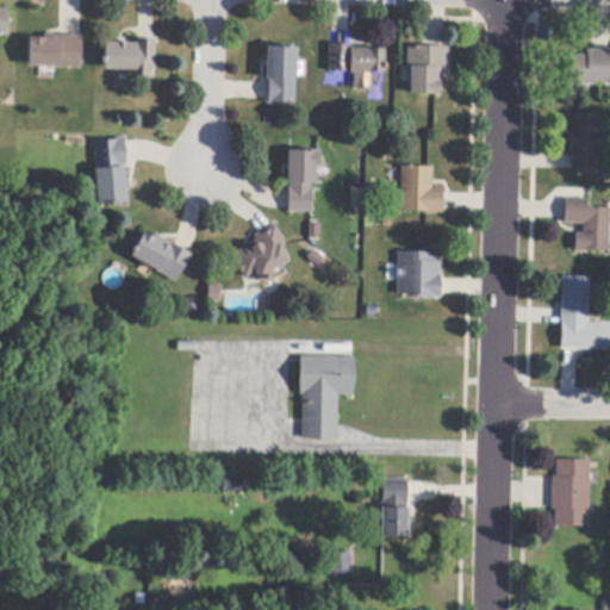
[(10,36),(0,35),(0,10),(7,11),(6,23),(10,23),(10,36)]
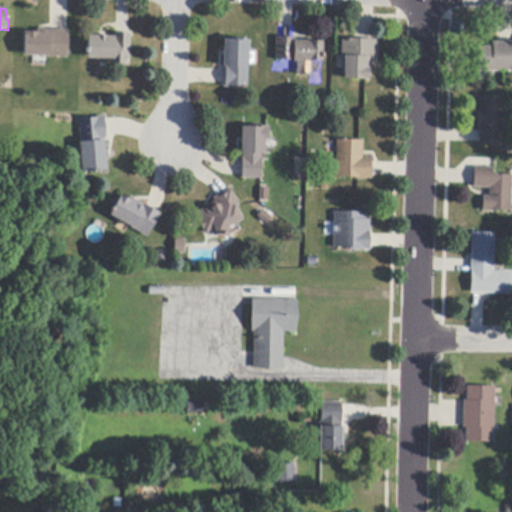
[(50,30),(68,31),(69,31),(69,57),(25,56),(25,33),(38,33),(38,30),(50,30)]
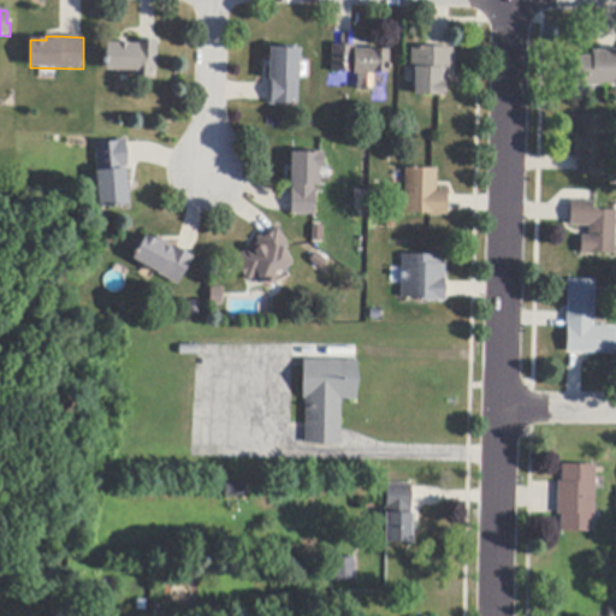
[(141,42),(155,42),(159,42),(158,70),(149,70),(149,78),(137,78),(137,72),(107,71),(107,64),(105,64),(105,58),(107,58),(107,45),(119,45),(119,43),(128,43),(128,45),(137,45),(137,41),(141,42)]
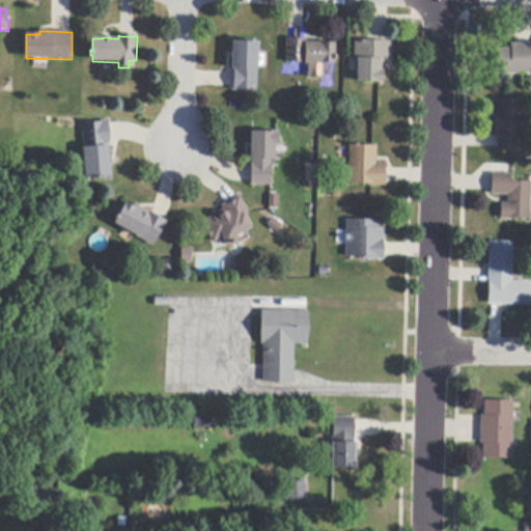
[(289,39),(303,39),(307,39),(307,44),(334,44),(334,64),(323,64),(323,79),(308,79),(308,76),(308,64),(304,64),(304,62),(296,62),(286,62),(286,39),(289,39)]
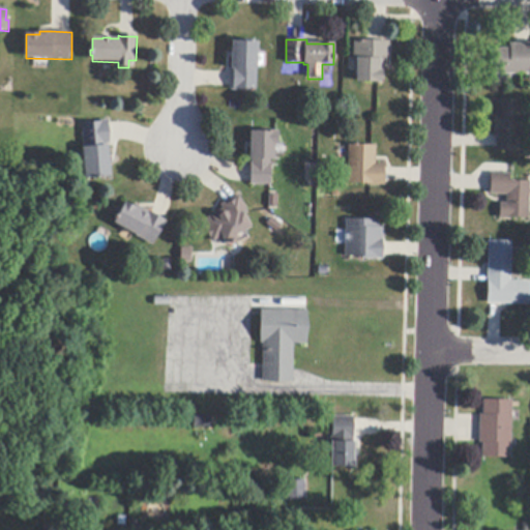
[(366,41),(384,41),(389,41),(389,61),(385,61),(385,65),(383,66),(383,72),(381,72),(381,74),(382,75),(382,80),(381,81),(381,83),(356,82),(357,59),(353,59),(354,40),(366,41)]
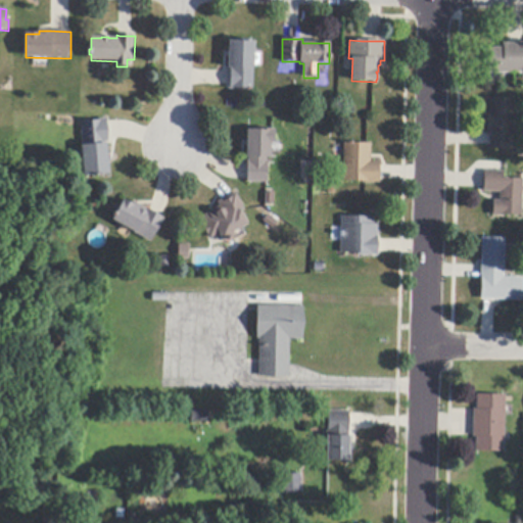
[(254,42),(253,89),(230,89),(231,85),(231,73),(231,67),(230,67),(230,41),(254,42)]
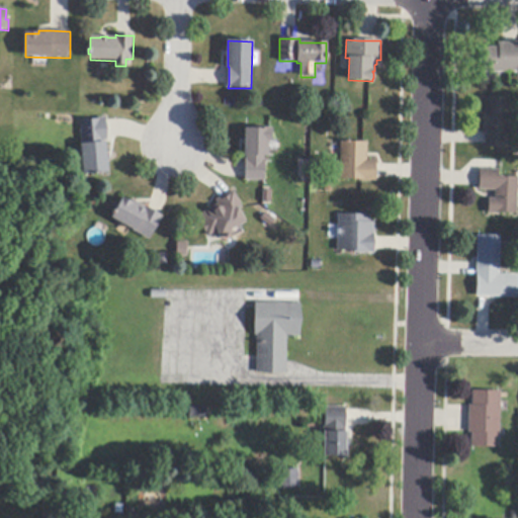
[(498,44),(502,44),(517,44),(517,73),(484,73),(483,48),(498,48),(498,44)]
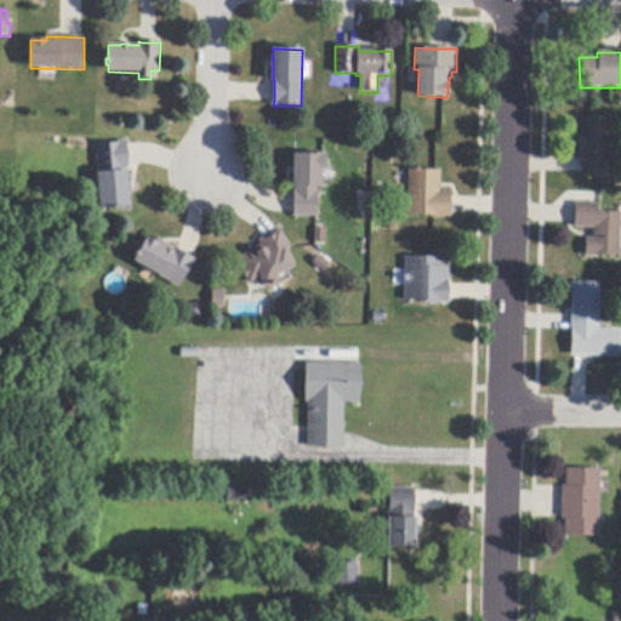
[(609,118),(608,178),(581,178),(581,174),(581,160),(582,155),(577,155),(577,132),(582,132),(584,117),(609,118)]
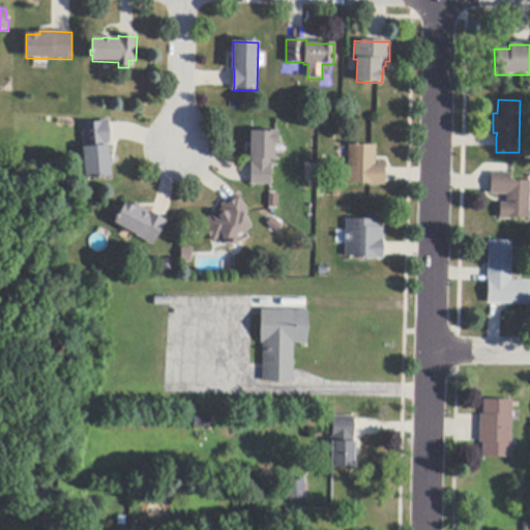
[(109,124),(110,141),(110,144),(105,144),(105,146),(110,146),(111,177),(85,178),(85,168),(84,154),(82,124),(109,122),(109,124)]
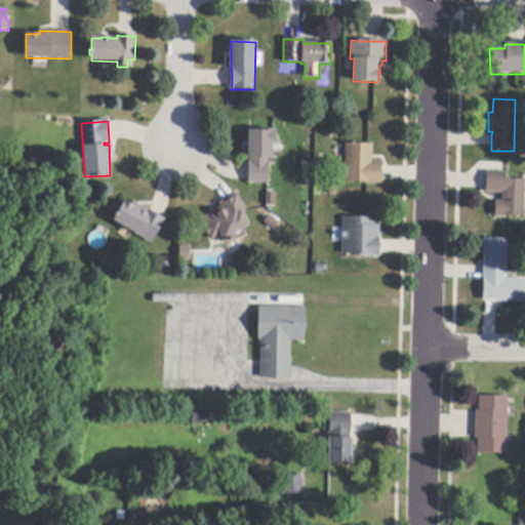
[(248,180),(248,165),(248,162),(250,162),(250,158),(248,158),(248,130),(277,131),(277,145),(274,144),(274,159),(268,159),(268,164),(270,164),(270,184),(248,184),(248,180)]
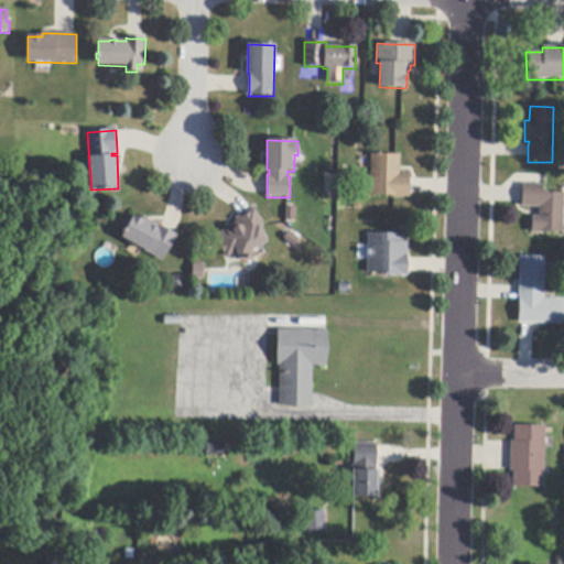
[(409,180),(409,193),(409,198),(396,197),(396,196),(370,196),(370,155),(400,155),(399,175),(409,175),(409,180)]
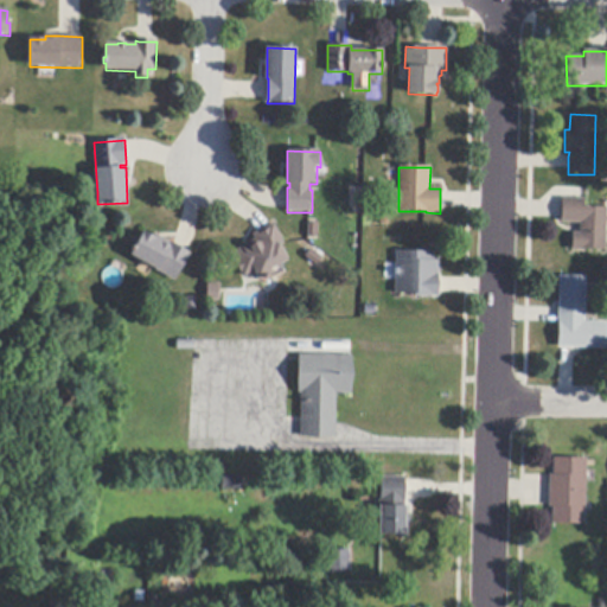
[(567,199),(583,199),(583,208),(606,209),(605,234),(604,244),(604,250),(582,250),(582,251),(570,250),(572,234),(579,234),(580,224),(560,223),(560,218),(560,199),(567,199)]
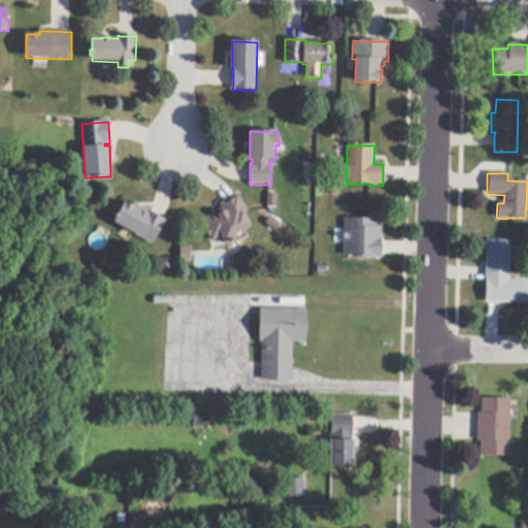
[(213,242),(202,221),(211,217),(210,215),(222,208),(220,205),(225,202),(236,197),(238,195),(248,213),(244,216),(251,227),(235,234),(237,239),(226,244),(222,237),(213,242)]
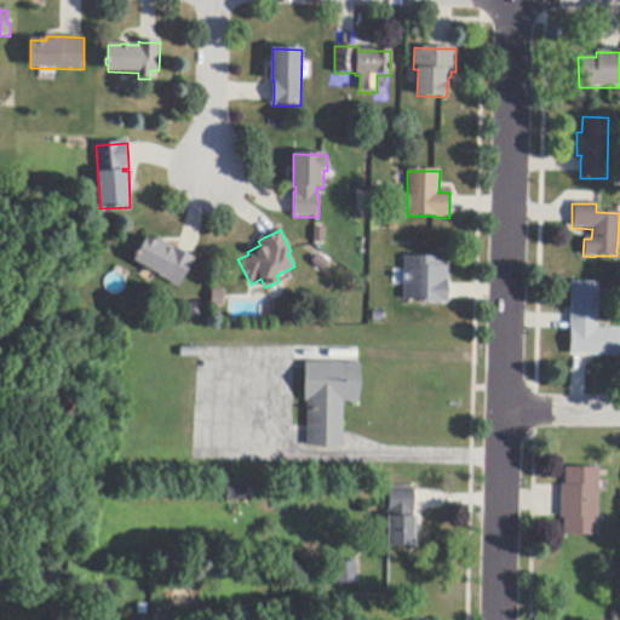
[(160,240),(178,250),(191,257),(196,259),(181,288),(161,277),(161,275),(135,260),(137,257),(135,256),(137,251),(139,252),(147,237),(159,244),(160,240)]
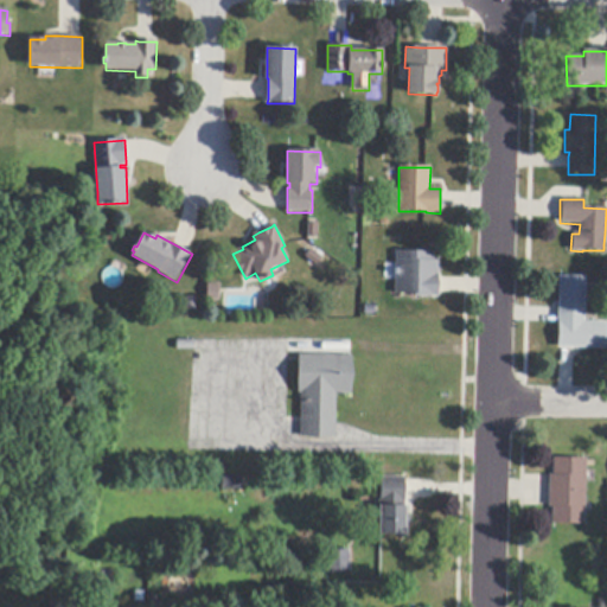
[(439,280),(438,293),(438,298),(415,296),(415,295),(395,294),(395,279),(396,266),(396,251),(434,253),(434,261),(438,261),(438,275),(439,275),(439,280)]
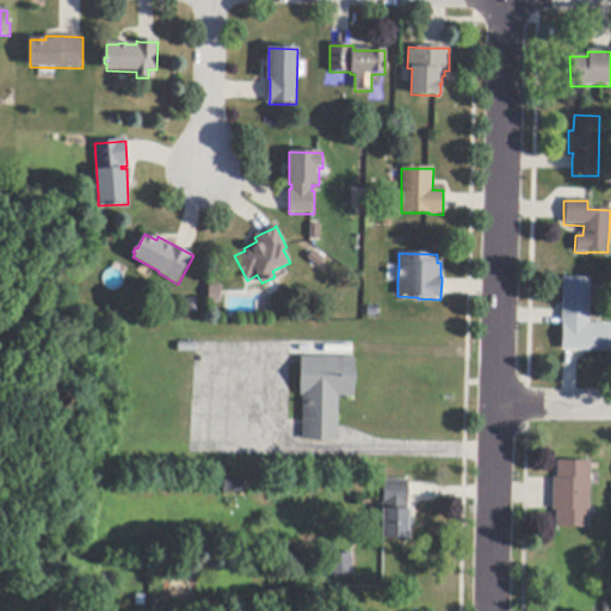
[(610,351),(576,351),(563,350),(560,350),(560,326),(562,326),(562,325),(562,312),(563,279),(588,279),(587,325),(610,325),(610,351)]
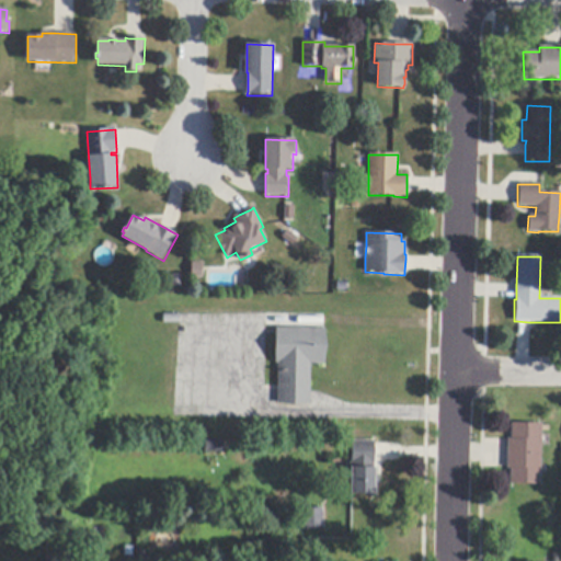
[(192,263),(204,263),(203,277),(192,276),(192,263)]
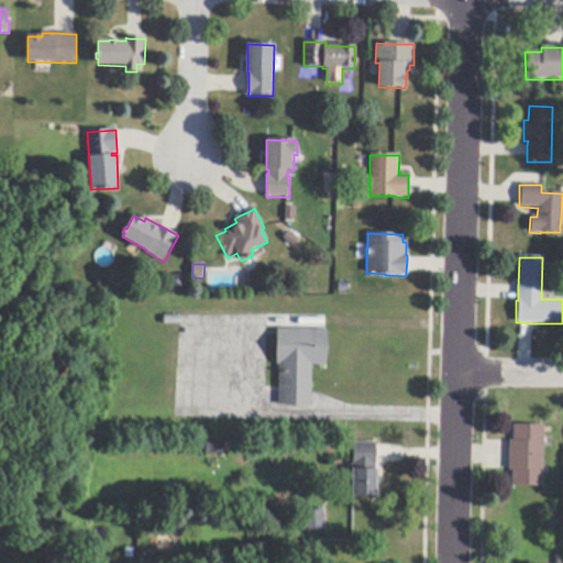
[(184,276),(184,287),(172,287),(172,276),(184,276)]
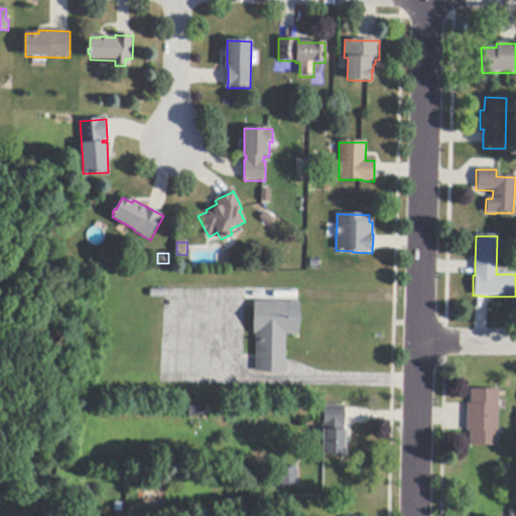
[(165,290),(165,297),(164,297),(151,297),(151,289),(165,289),(165,290)]
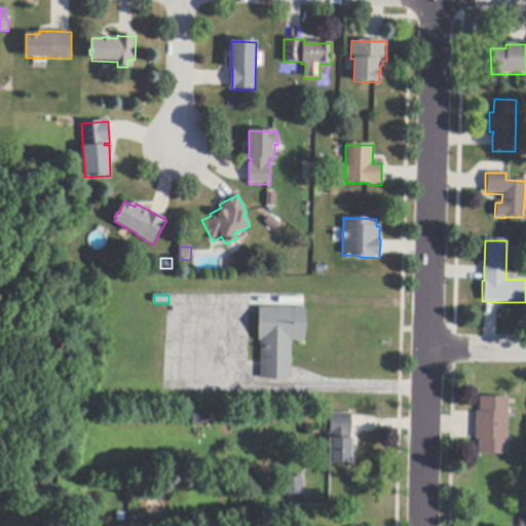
[(290,368),(290,377),(290,380),(260,379),(260,377),(261,367),(261,363),(261,341),(259,341),(259,313),(260,310),(260,307),(305,308),(304,341),(291,341),(290,368)]
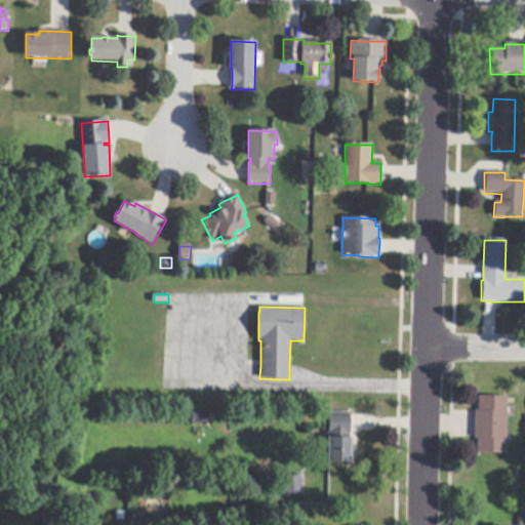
[(475,438),(475,411),(479,412),(479,397),(507,398),(507,399),(513,400),(513,404),(507,404),(506,454),(478,453),(478,439),(475,438)]
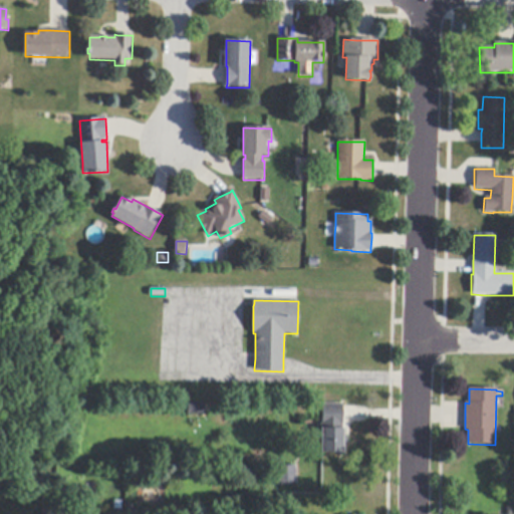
[(206,404),(206,416),(189,416),(189,404),(206,404)]
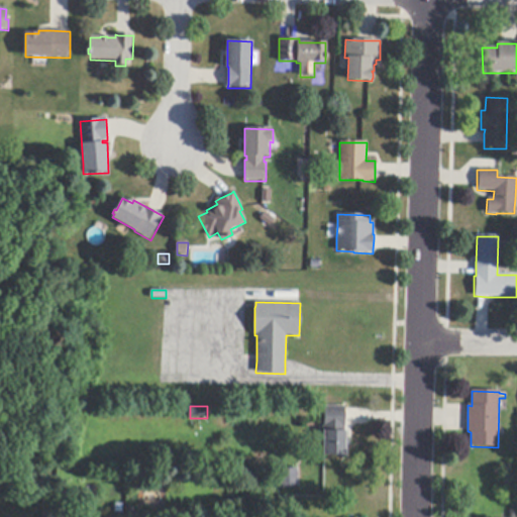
[(344,410),(344,430),(344,456),(323,456),(323,431),(324,431),(324,407),(344,407),(344,410)]
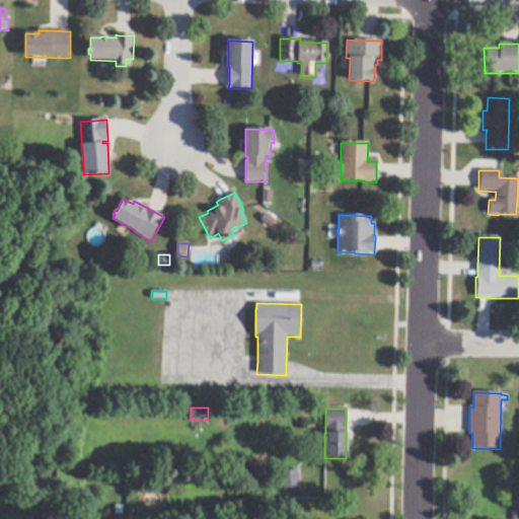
[(299,490),(281,490),(280,471),(299,471),(299,490)]
